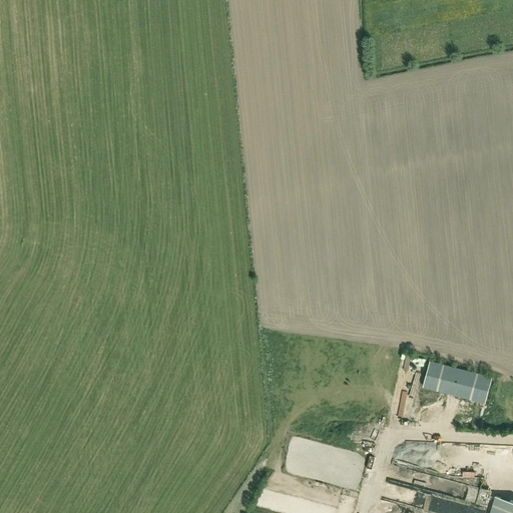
[(423,387),(486,403),(492,378),(430,361),(423,387)]
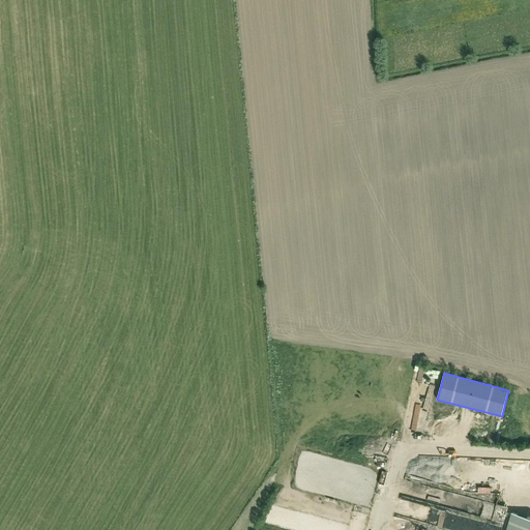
[(429,464),(429,452),(411,452),(411,463),(429,464)]
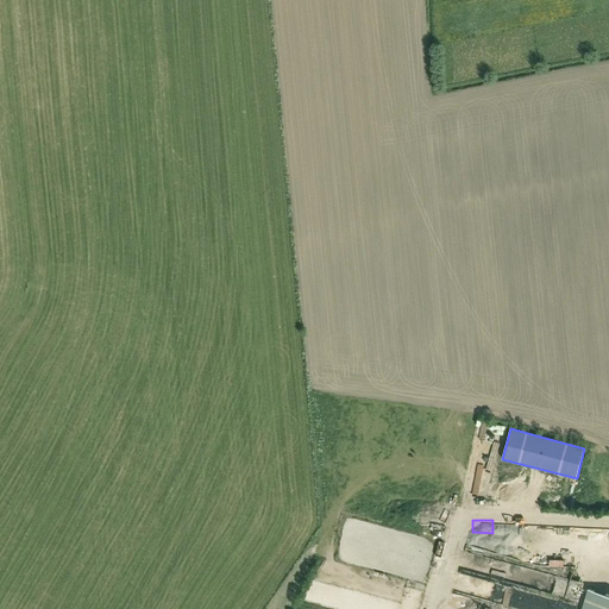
[(545,559),(566,560),(566,551),(546,550),(545,559)]
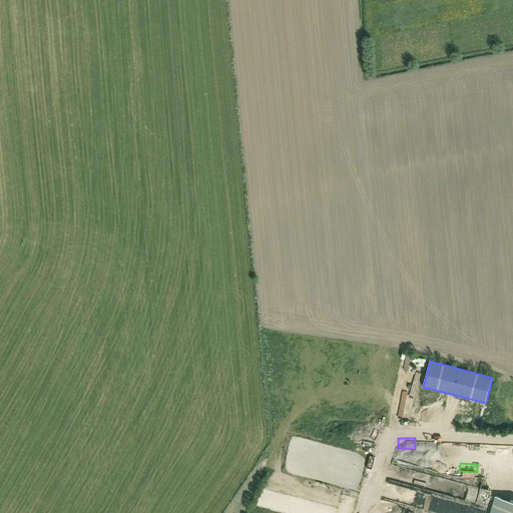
[(488,477),(488,485),(503,486),(503,478),(488,477)]
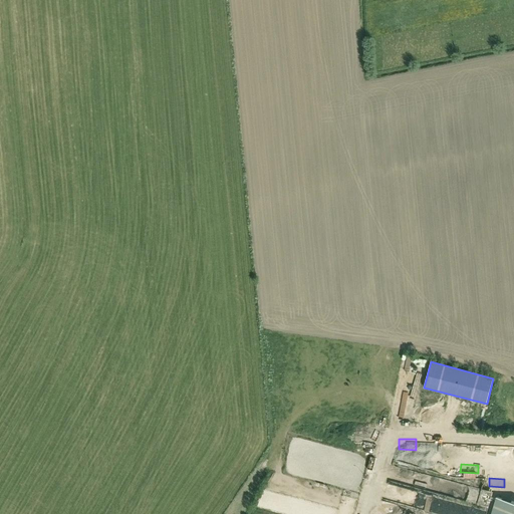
[(453,496),(467,499),(470,483),(462,481),(461,487),(455,485),(453,496)]
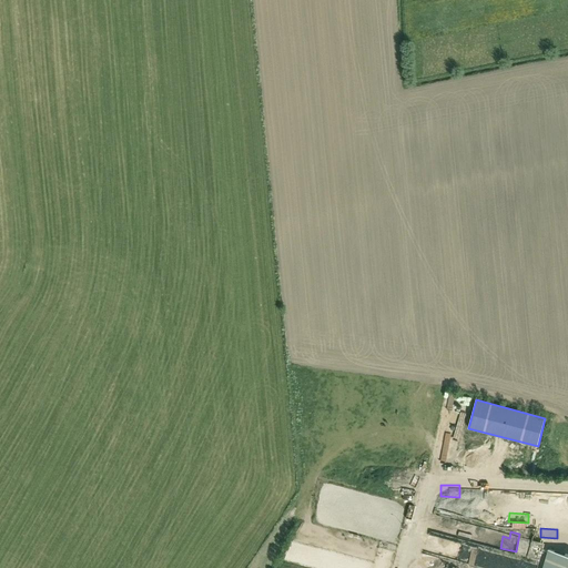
[(567,567),(567,555),(548,549),(543,567),(567,567)]
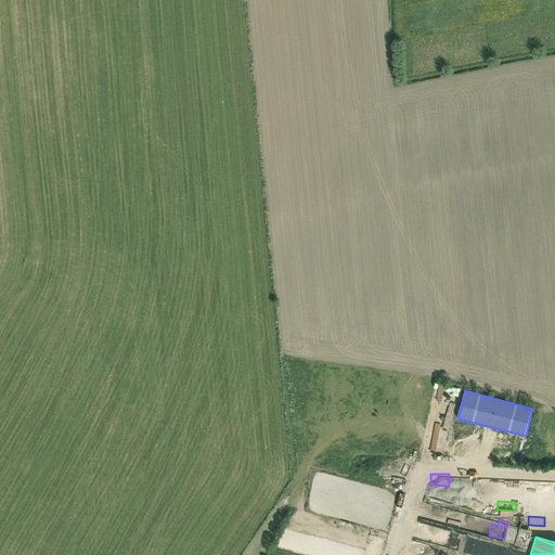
[(463,554),(410,543),(407,554),(463,554)]
